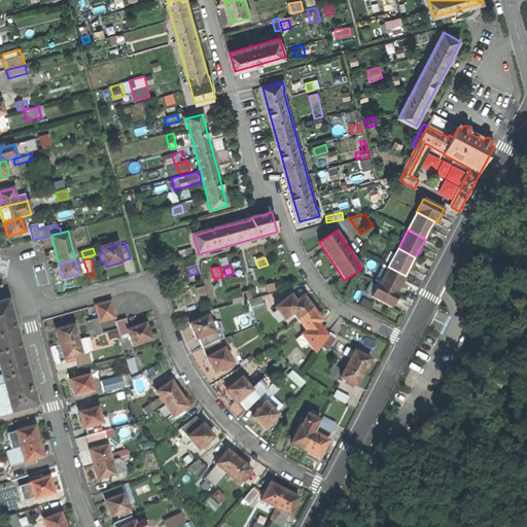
[(401,283),(406,276),(388,267),(379,284),(396,293),(401,283)]
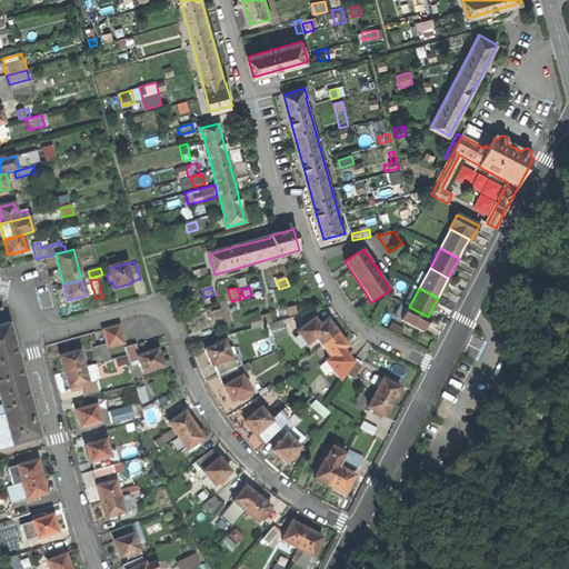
[(195,291),(183,295),(185,301),(196,299),(195,291)]
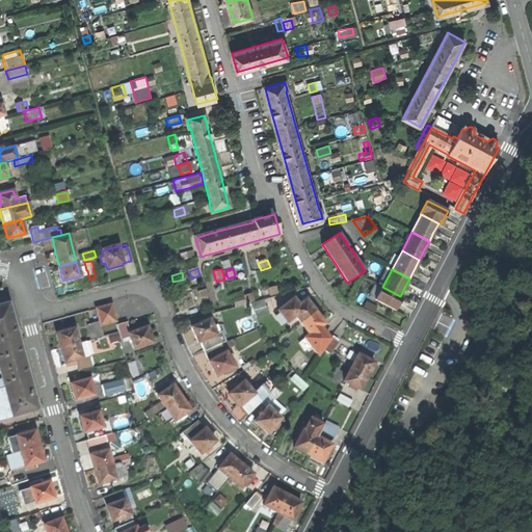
[(253,277),(255,289),(264,288),(261,275),(253,277)]
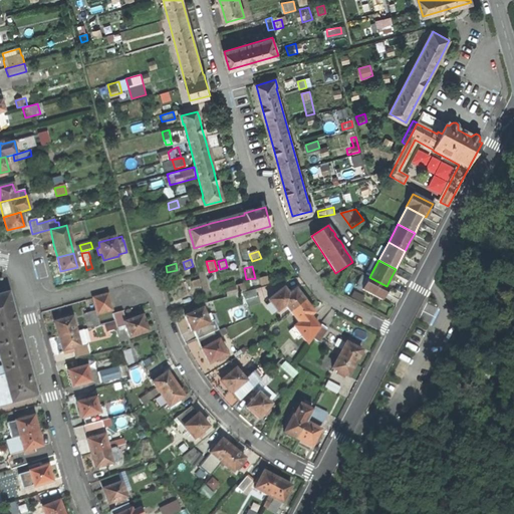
[(234,284),(242,281),(239,268),(230,271),(234,284)]
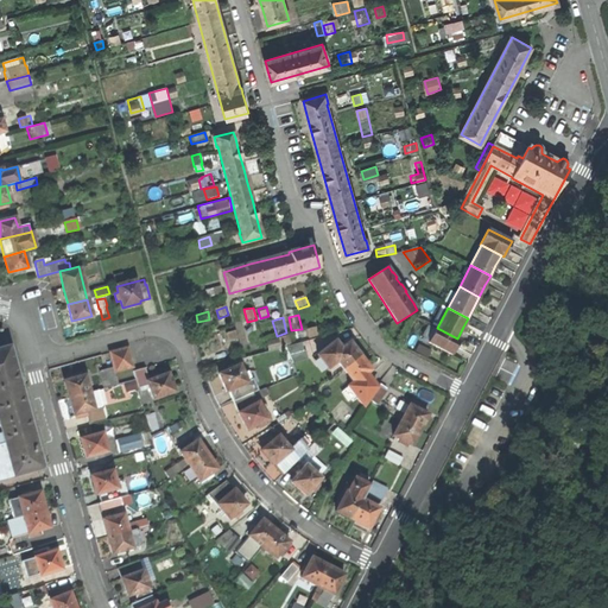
[(460,340),(457,339),(437,328),(436,327),(428,343),(451,355),(456,347),(460,340)]
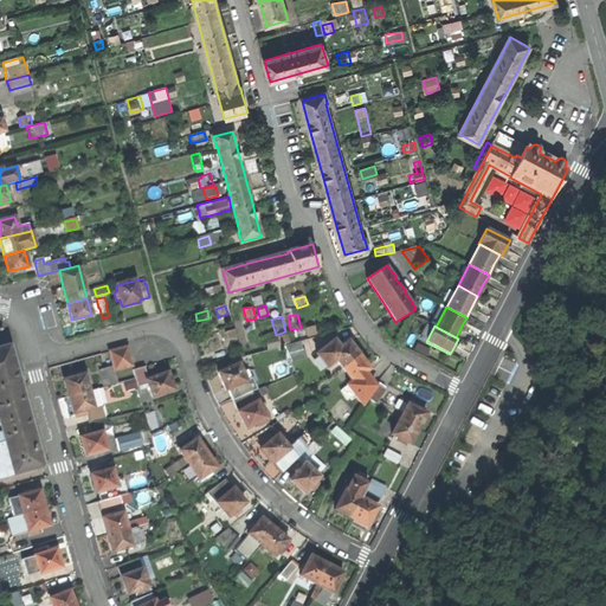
[(317,327),(307,329),(309,337),(318,335),(317,327)]
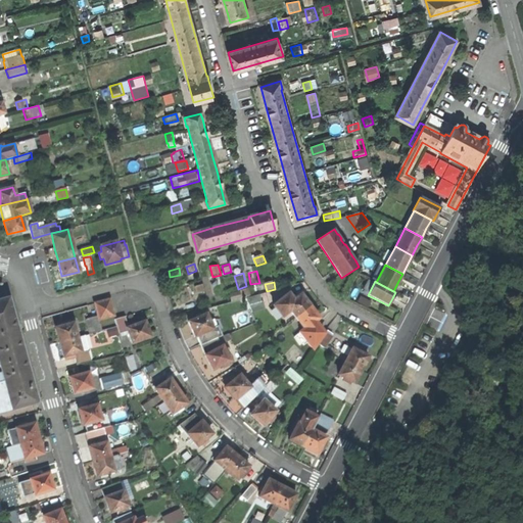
[(196,294),(205,292),(203,285),(195,287),(196,294)]
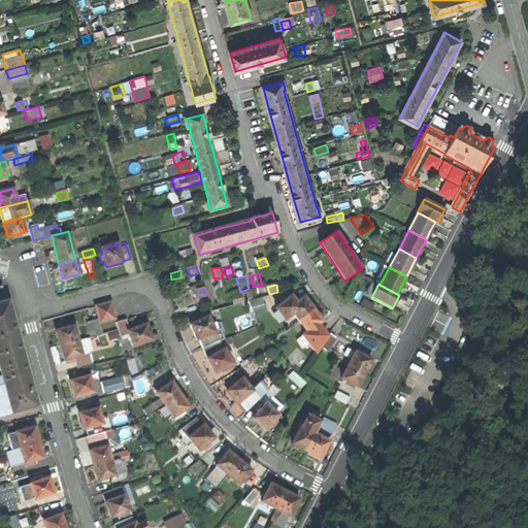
[(252,292),(243,294),(245,300),(254,298),(252,292)]
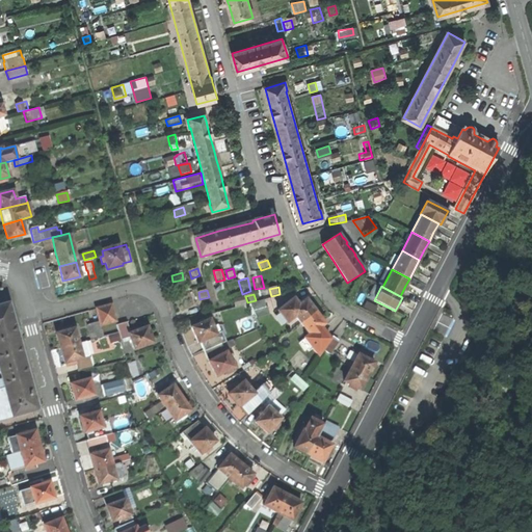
[(234,300),(236,309),(247,304),(247,302),(245,296),(234,300)]
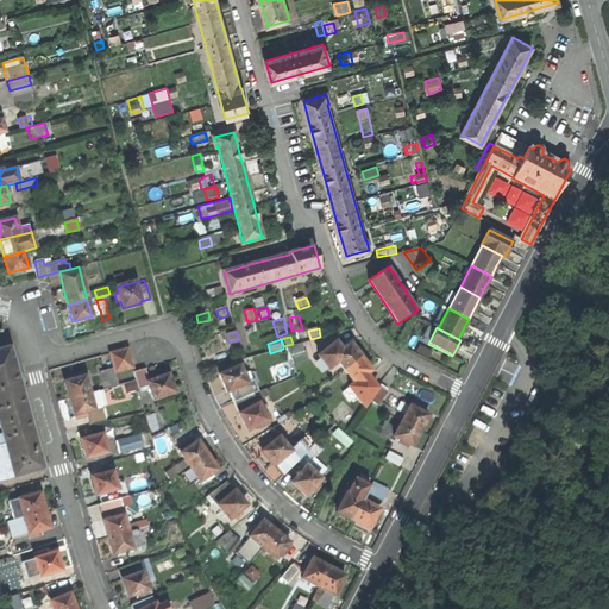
[(293,363),(308,359),(306,351),(305,351),(302,341),(286,346),(293,363)]
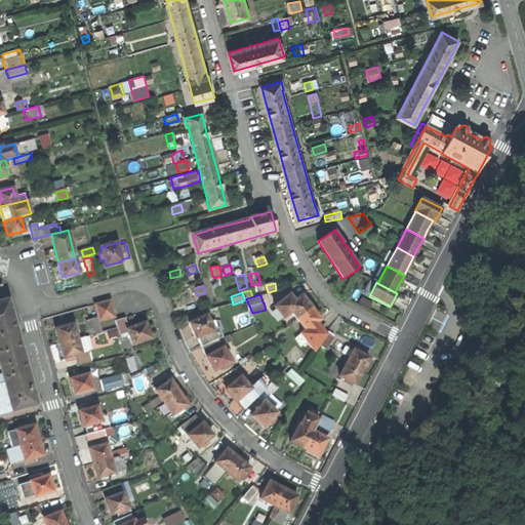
[(287,307),(296,319),(311,308),(306,300),(301,295),(299,297),(296,299),(294,297),(292,298),(290,296),(283,301),(282,299),(273,307),(277,311),(285,305),(287,307)]
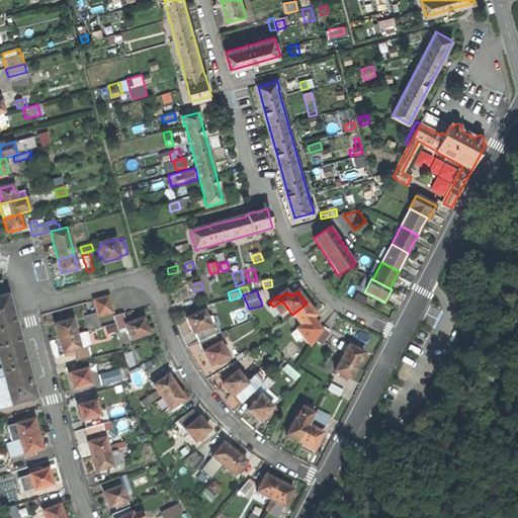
[(0,408),(11,405),(11,406),(36,399),(34,391),(14,316),(8,295),(0,296),(0,408)]
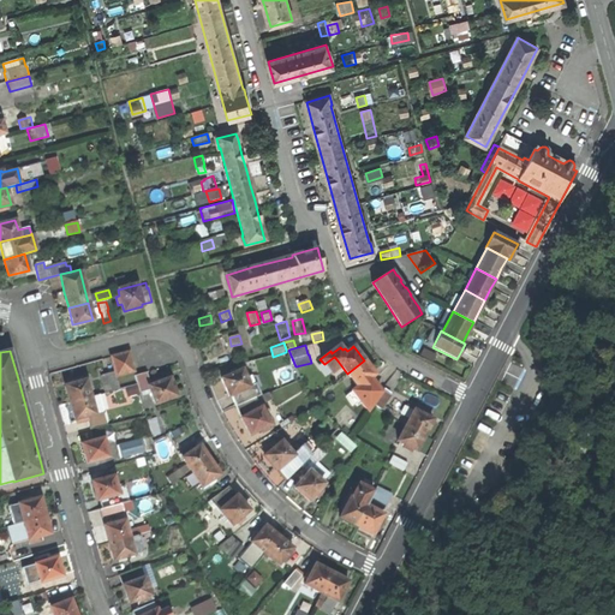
[(111,357),(114,372),(115,376),(132,372),(127,352),(111,357)]
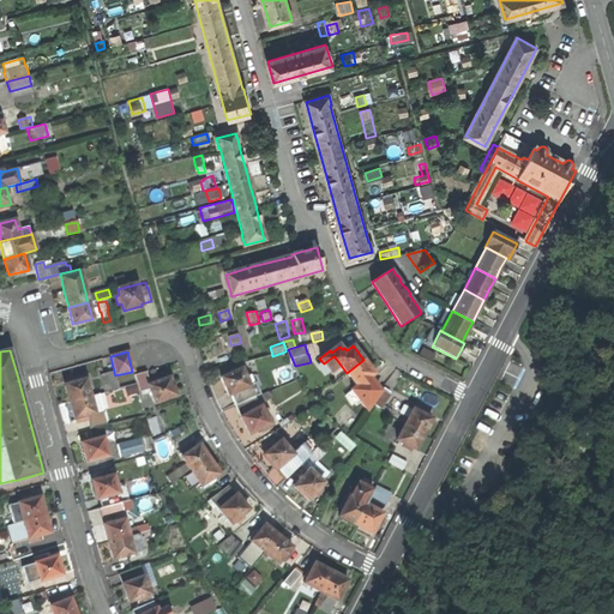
[(366,409),(372,403),(380,391),(369,378),(374,373),(369,367),(363,360),(347,373),(356,386),(351,391),(366,409)]
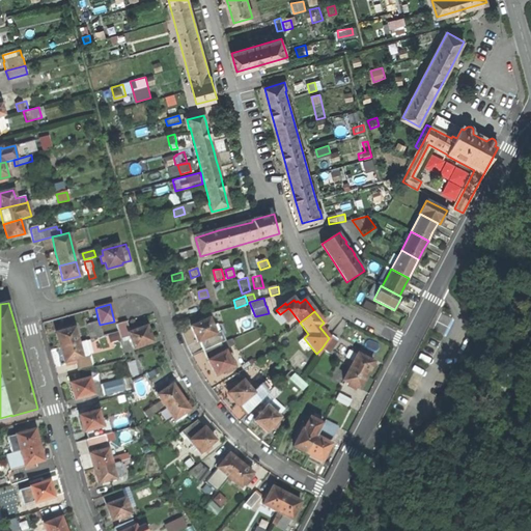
[(199,341),(203,351),(225,341),(221,331),(215,333),(208,318),(191,327),(194,334),(197,341),(199,341)]
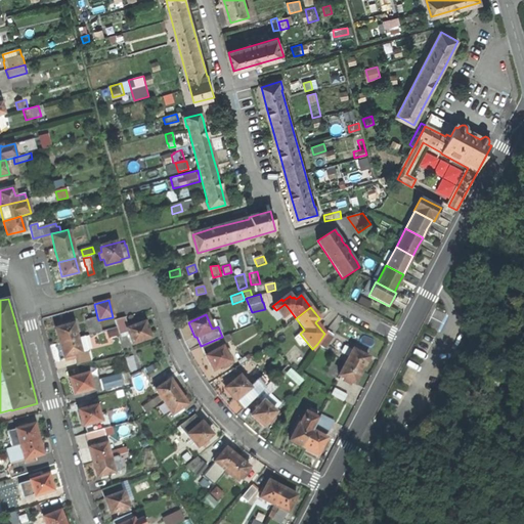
[(90,335),(101,332),(98,320),(97,317),(87,320),(90,335)]
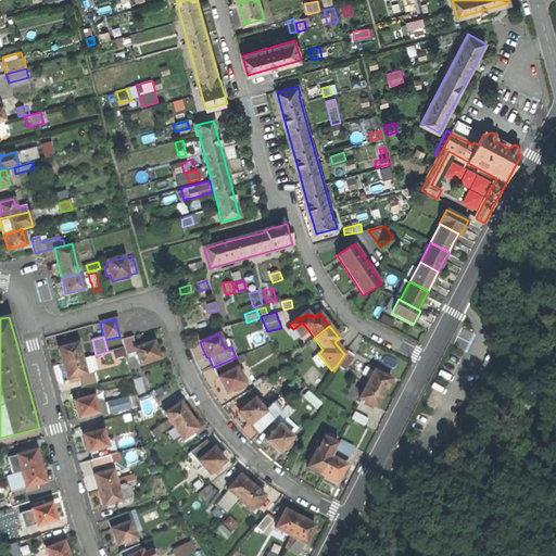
[(133,337),(122,339),(126,354),(135,352),(139,366),(159,358),(155,350),(152,342),(142,345),(141,342),(135,344),(133,337)]
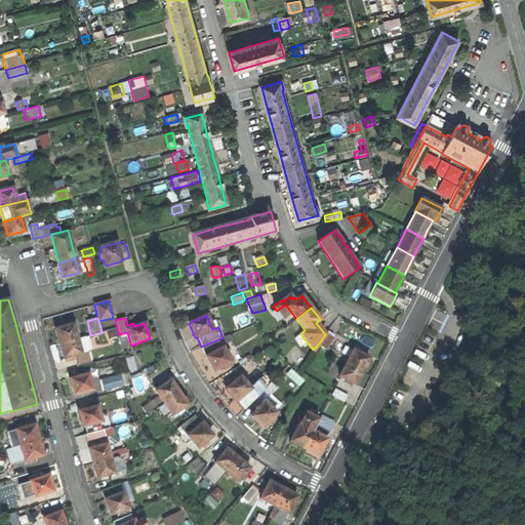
[(56,334),(59,344),(77,338),(73,324),(71,325),(70,322),(61,324),(62,327),(58,328),(55,329),(56,334)]
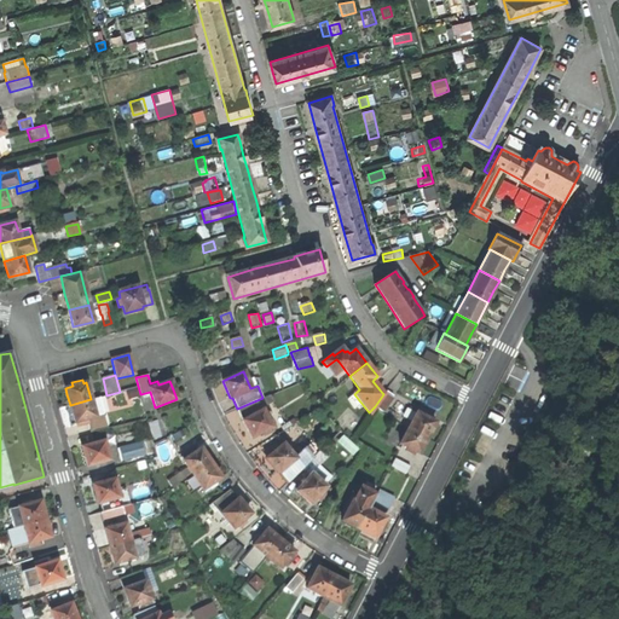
[(382,411),(393,397),(386,392),(383,394),(375,406),(382,411)]
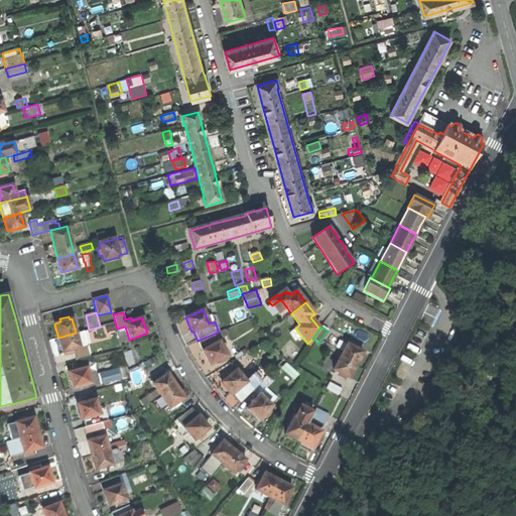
[(219,363),(226,360),(230,357),(230,356),(230,354),(221,338),(227,335),(225,330),(219,332),(198,341),(202,351),(205,356),(209,365),(218,360),(219,363)]
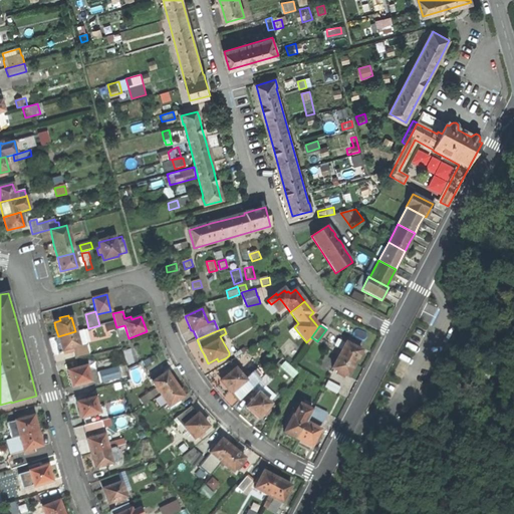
[(75,358),(89,355),(86,343),(79,345),(75,331),(58,336),(61,346),(63,354),(73,351),(75,358)]
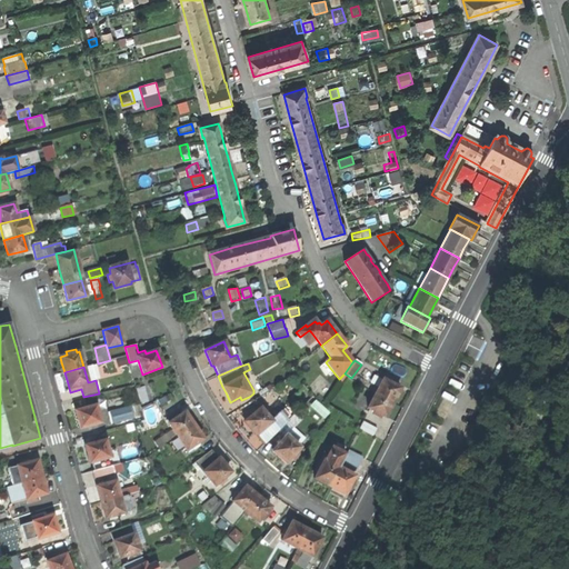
[(378,387),(375,393),(392,402),(396,395),(399,388),(376,376),(371,383),(378,387)]
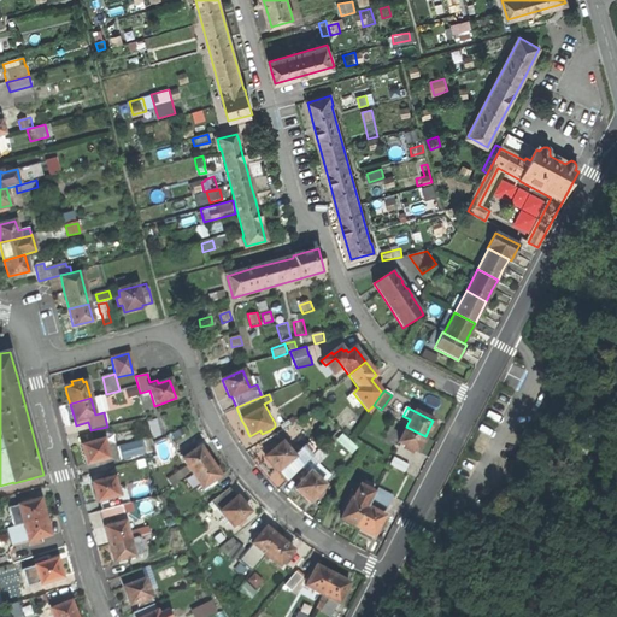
[(282,429),(294,421),(292,417),(280,425),(282,429)]
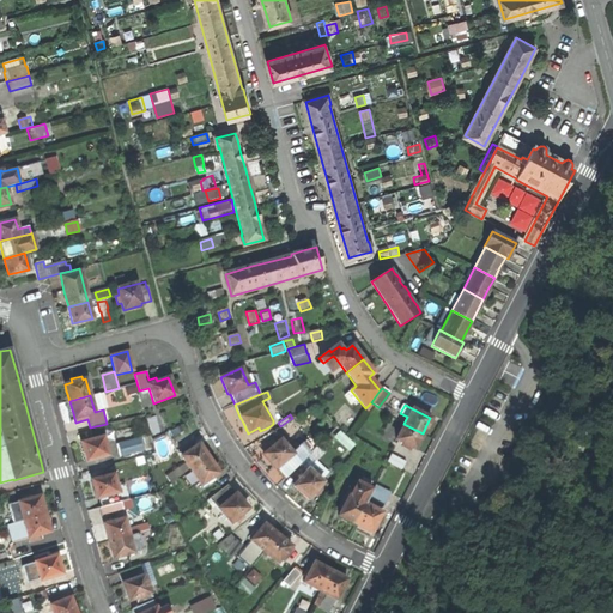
[(155,417),(145,419),(150,436),(158,434),(155,417)]
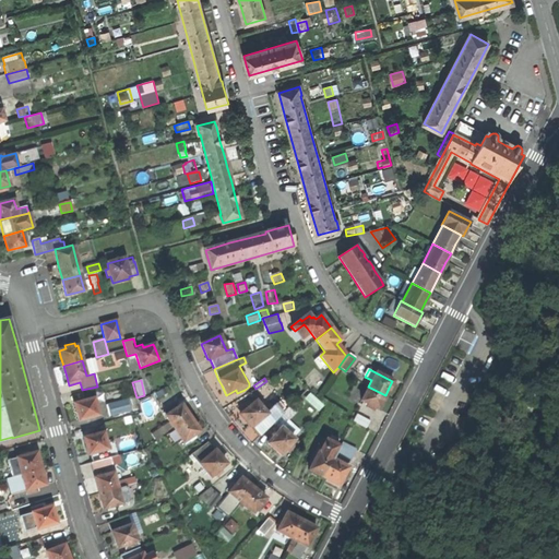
[(360,401),(378,411),(381,404),(385,395),(368,387),(360,401)]
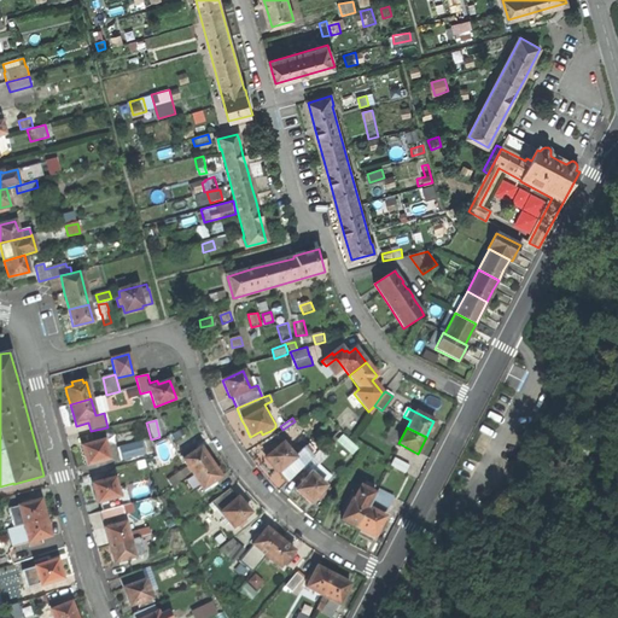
[(104,460),(109,459),(103,441),(81,445),(83,455),(86,465),(99,461),(99,464),(105,462),(104,460)]
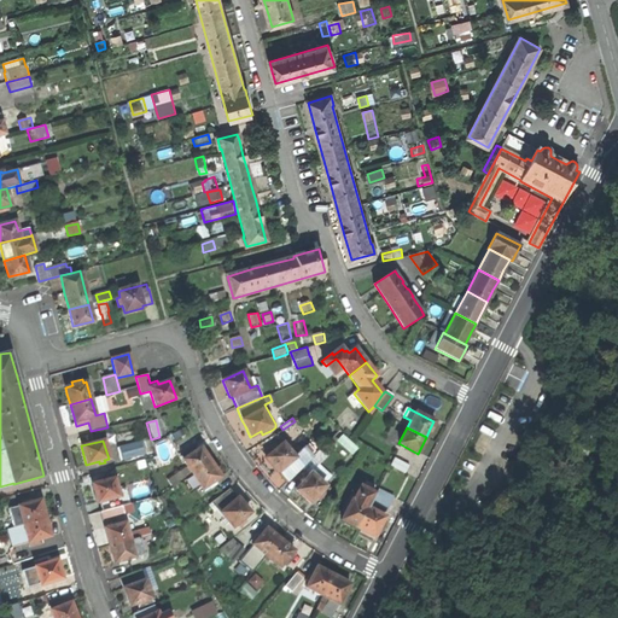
[(121,460),(145,454),(141,442),(118,448),(121,460)]
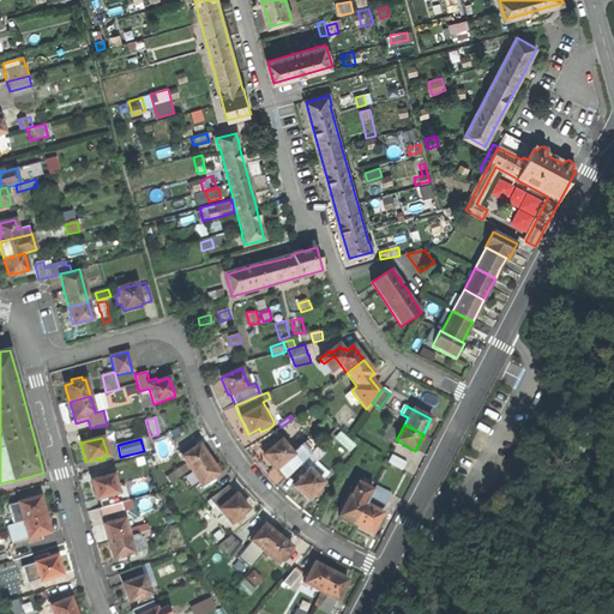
[(321,483),(320,483),(327,476),(314,463),(330,446),(324,439),(308,453),(309,455),(298,467),(306,474),(293,487),(300,494),(306,500),(321,483)]
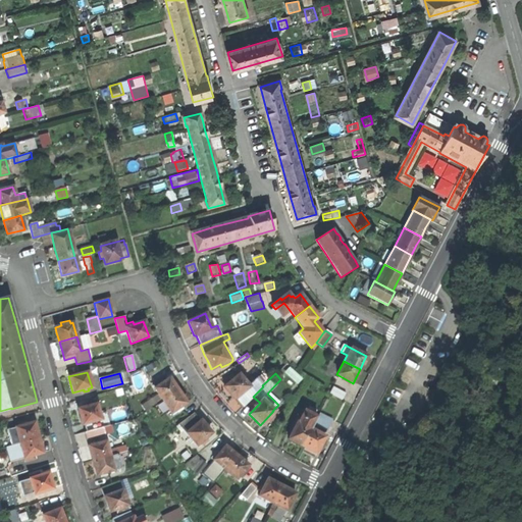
[(242,408),(253,397),(263,386),(262,385),(257,378),(248,385),(239,374),(223,386),(230,395),(242,408)]
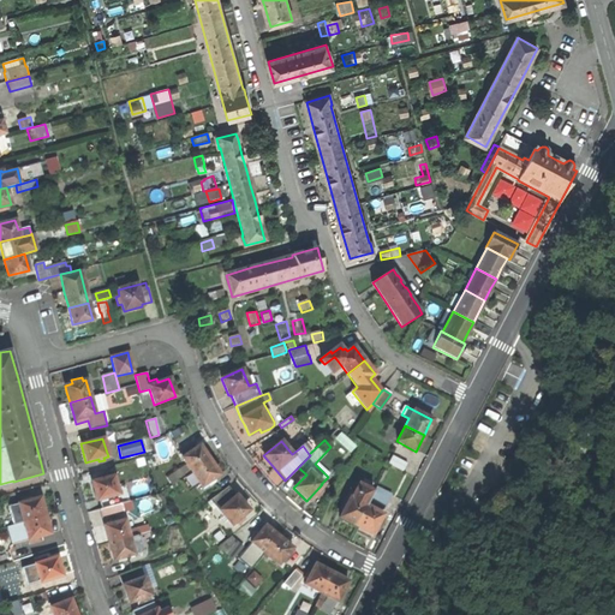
[(167,479),(171,485),(209,460),(202,451),(198,446),(195,448),(192,445),(179,454),(186,466),(167,479)]
